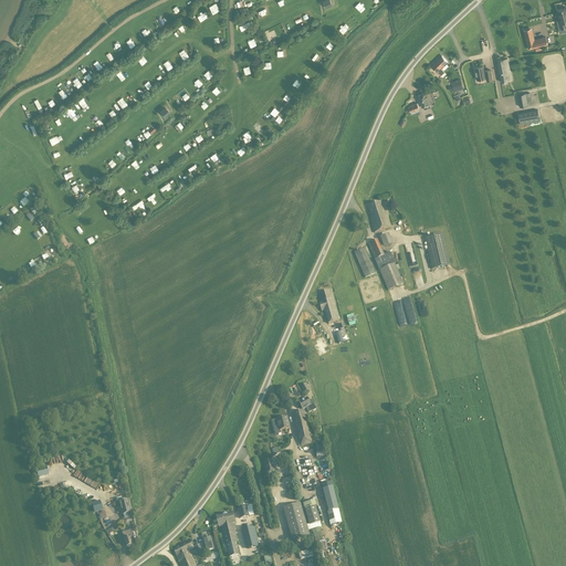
[(262,17),(269,14),(265,8),(259,11),(262,17)]
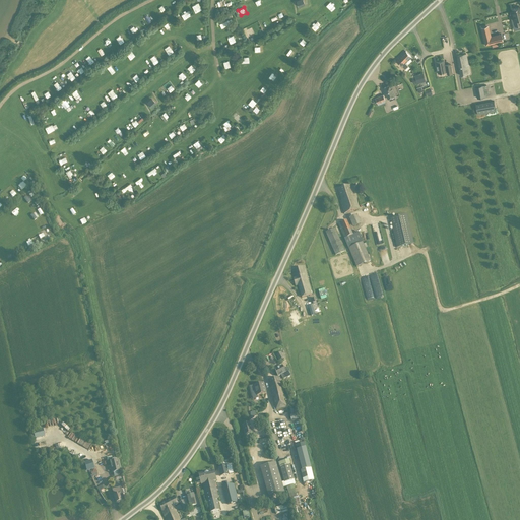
[(519,7),(512,9),(514,15),(511,16),(513,27),(519,24),(519,20),(519,19),(519,7)]
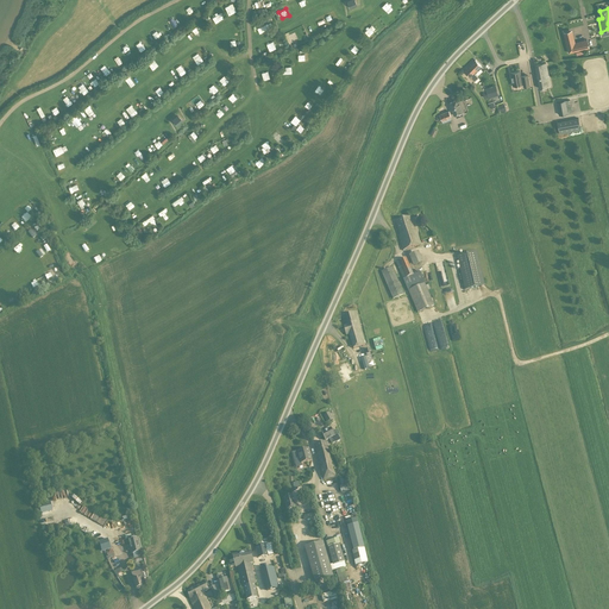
[(569,52),(589,48),(586,39),(575,43),(572,32),(564,35),(569,52)]
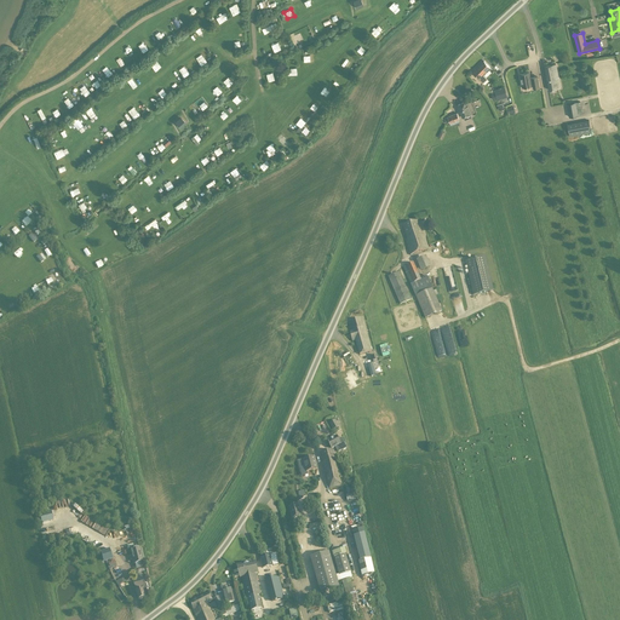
[(279,42),(271,44),(273,52),(281,50),(279,42)]
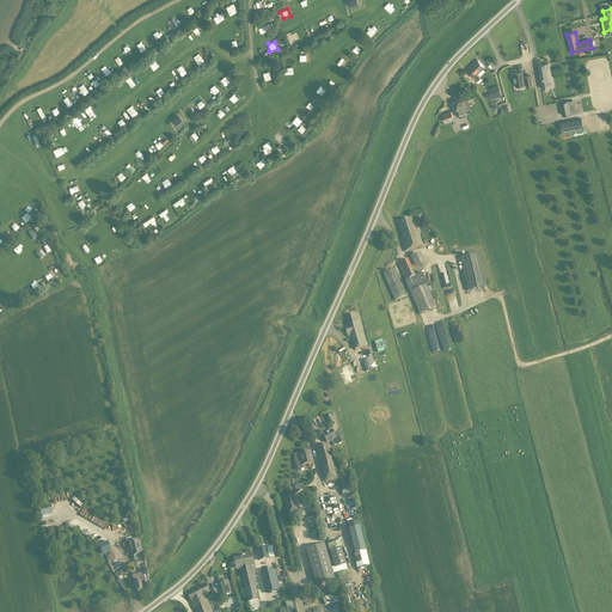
[(478,60),(471,67),(477,74),(484,67),(478,60)]
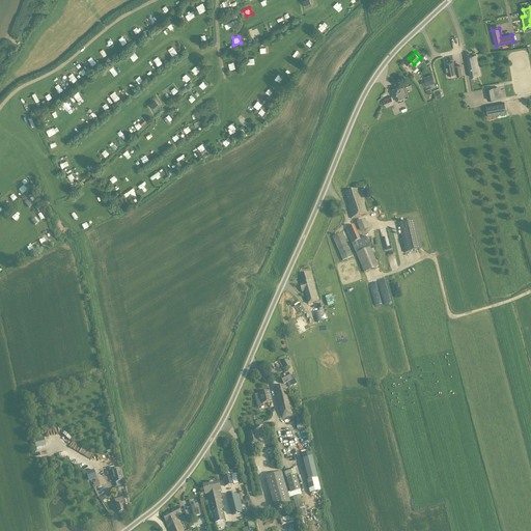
[(470,77),(480,75),(476,55),(467,56),(470,77)]
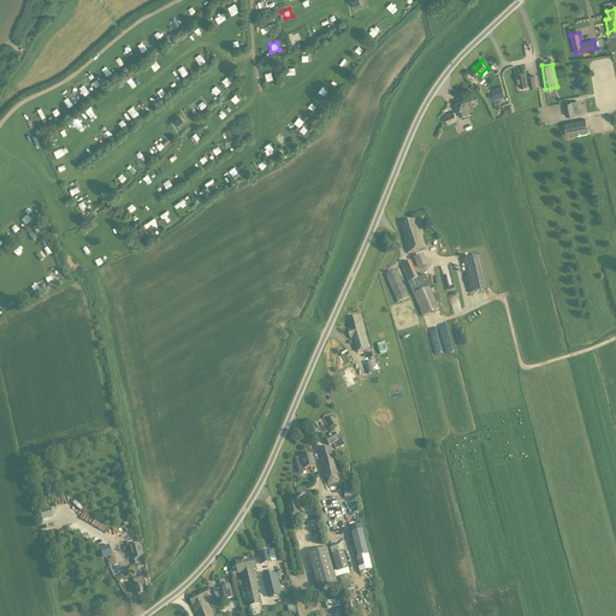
[(484,78),(480,75),(474,67),(469,71),(480,82),(484,78)]
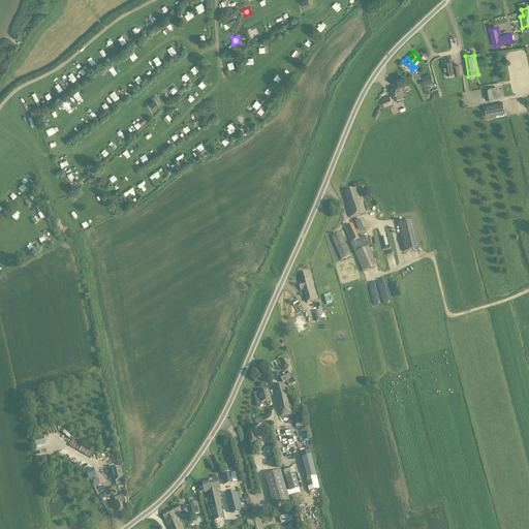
[(452,62),(443,63),(445,74),(455,73),(455,75),(460,74),(459,65),(453,66),(452,62)]
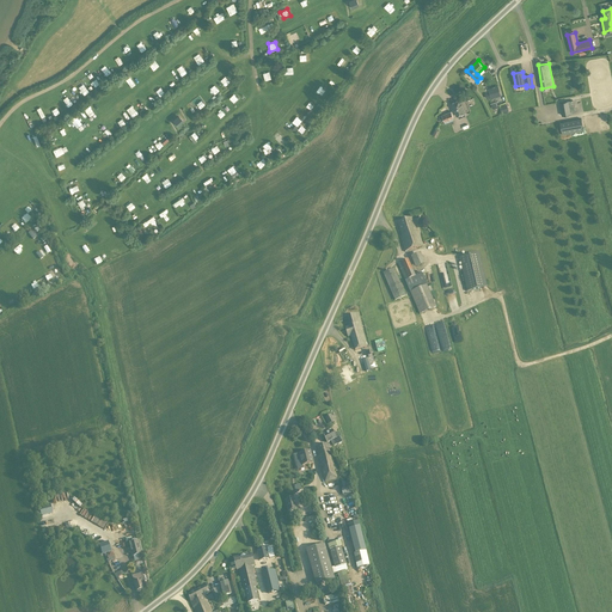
[(226,87),(231,83),(225,77),(220,81),(226,87)]
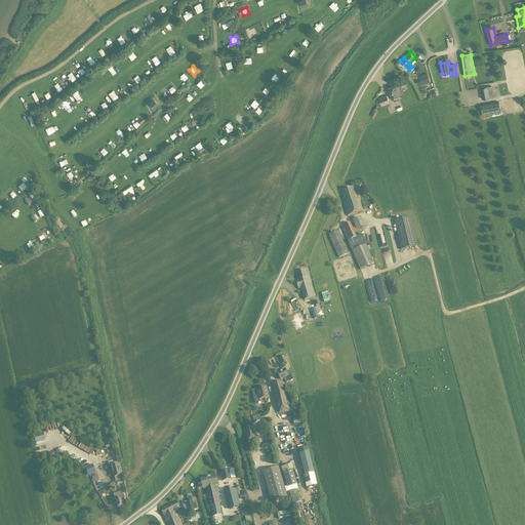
[(429,82),(427,79),(429,78),(428,76),(419,78),(421,84),(429,82)]
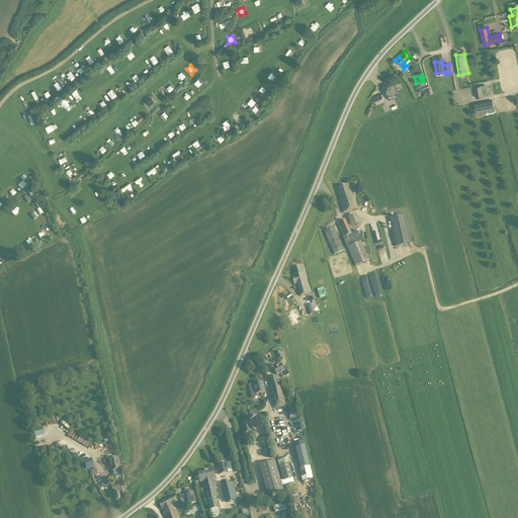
[(394,97),(393,94),(394,94),(390,84),(382,87),(386,97),(387,96),(389,99),(394,97)]
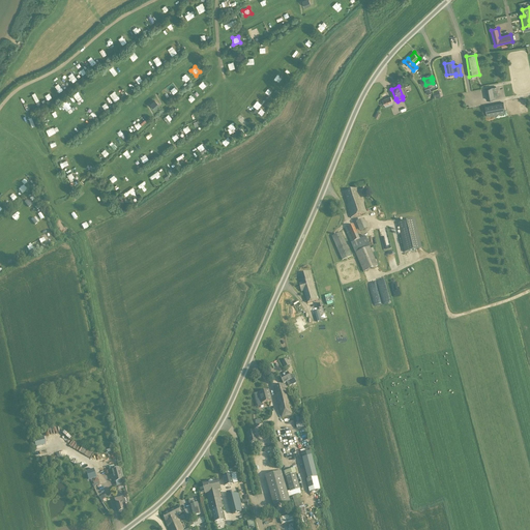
[(494,98),(493,91),(497,90),(496,87),(484,89),(487,99),(494,98)]
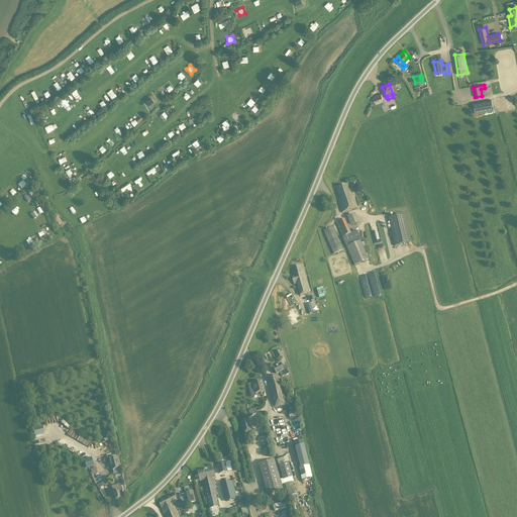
[(381,94),(373,97),(371,98),(373,103),(383,99),(381,94)]
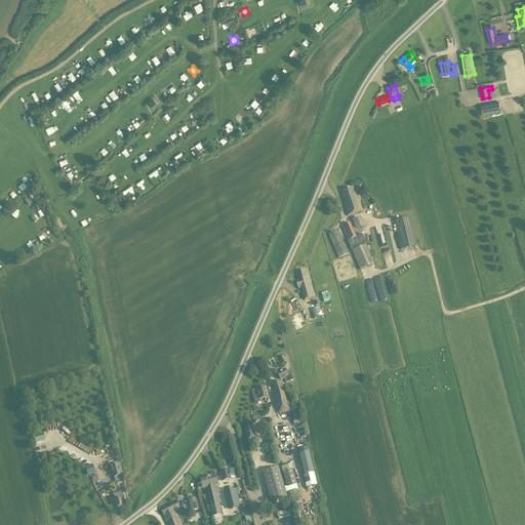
[(250,105),(254,108),(259,102),(255,97),(250,105)]
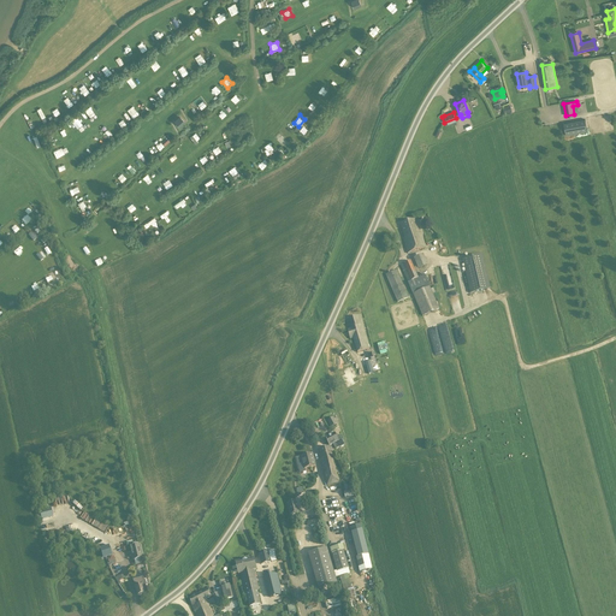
[(587,131),(585,119),(563,124),(566,135),(587,131)]
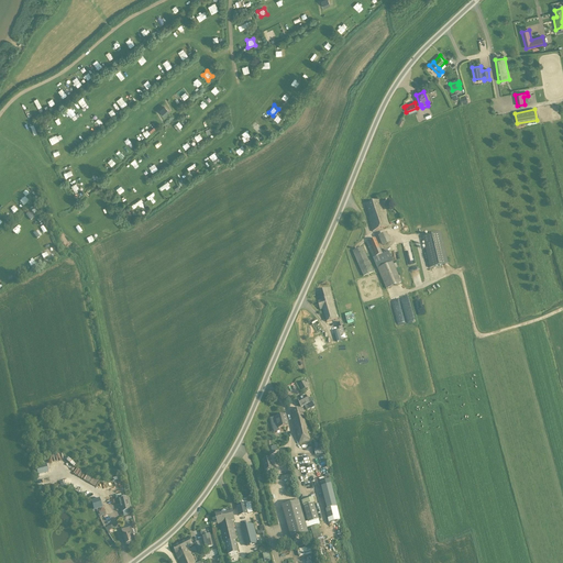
[(178,121),(173,125),(177,131),(183,127),(178,121)]
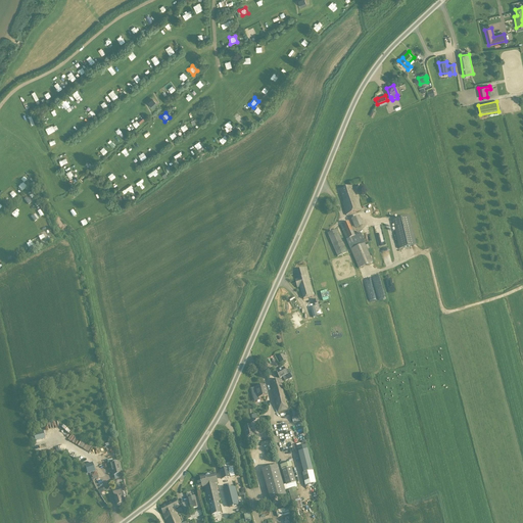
[(122,191),(125,195),(133,188),(130,184),(122,191)]
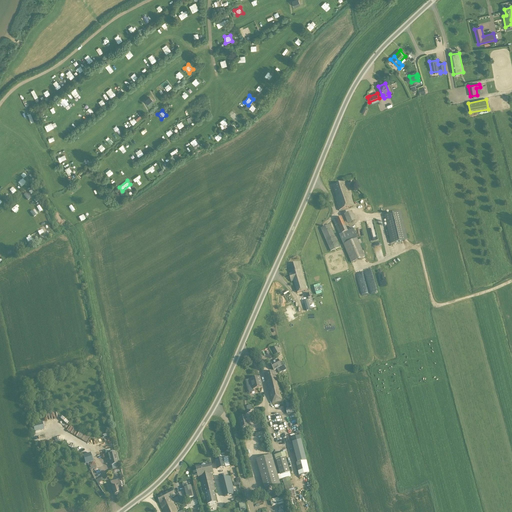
[(339,184),(346,209),(354,206),(350,194),(348,195),(345,183),(339,184)]
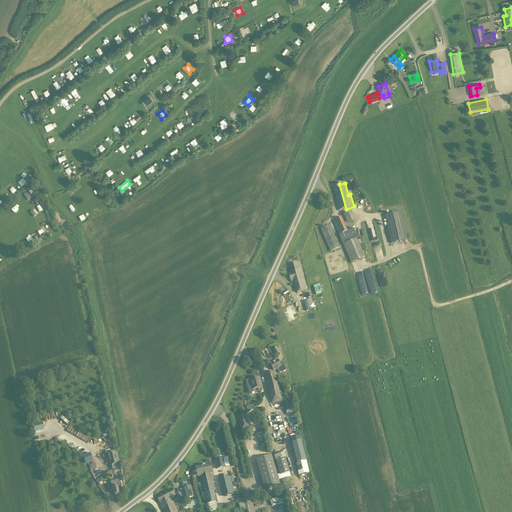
[(339,211),(346,209),(339,184),(332,186),(336,198),(335,198),(339,211)]
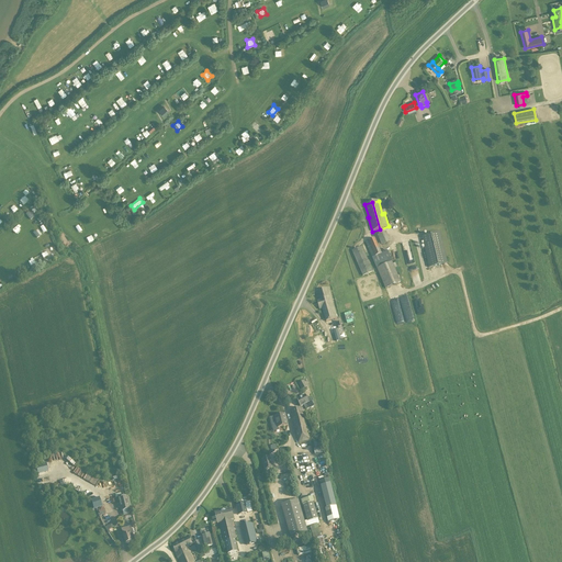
[(391,243),(386,233),(378,236),(382,247),(391,243)]
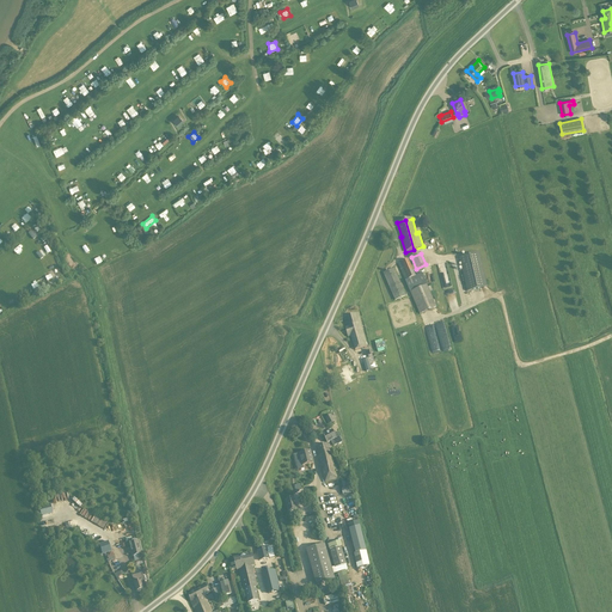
[(467,292),(487,287),(478,254),(459,258),(467,292)]
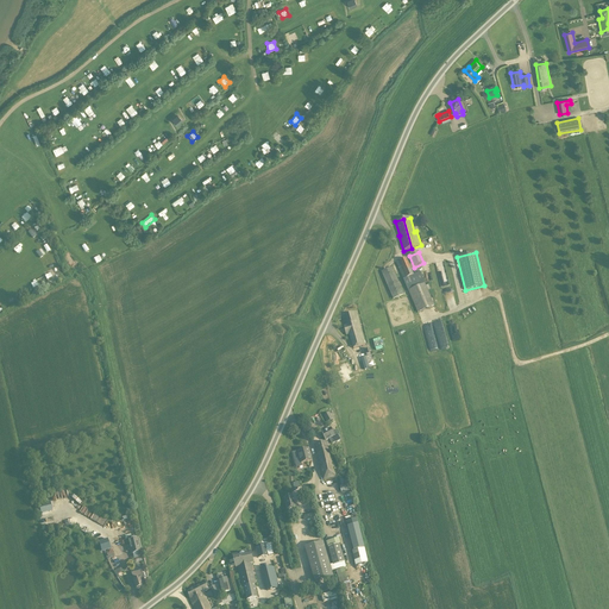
[(407,258),(396,263),(418,313),(434,306),(420,272),(414,275),(407,258)]
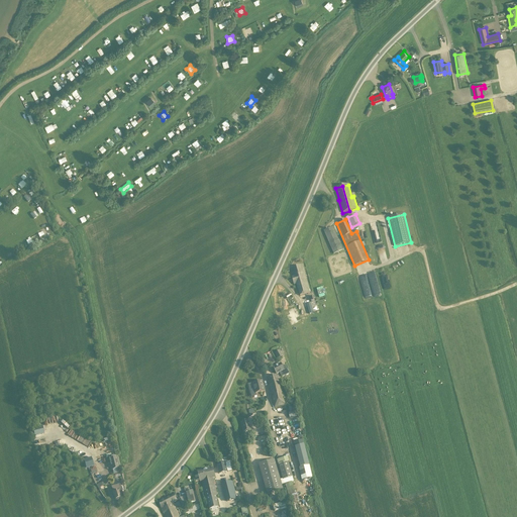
[(334,254),(342,250),(332,227),(324,231),(334,254)]
